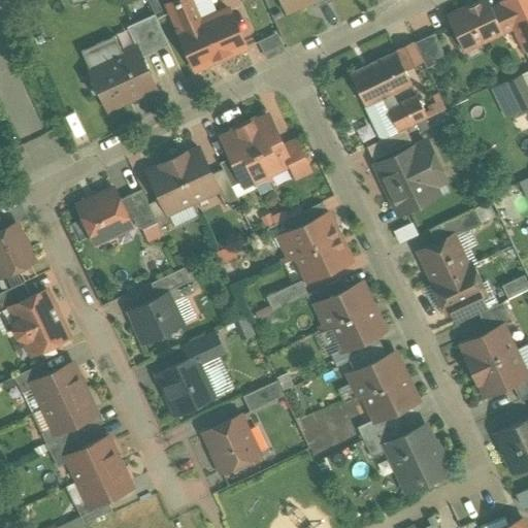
[(132,0),(126,2),(133,21),(162,9),(158,0),(132,0)]
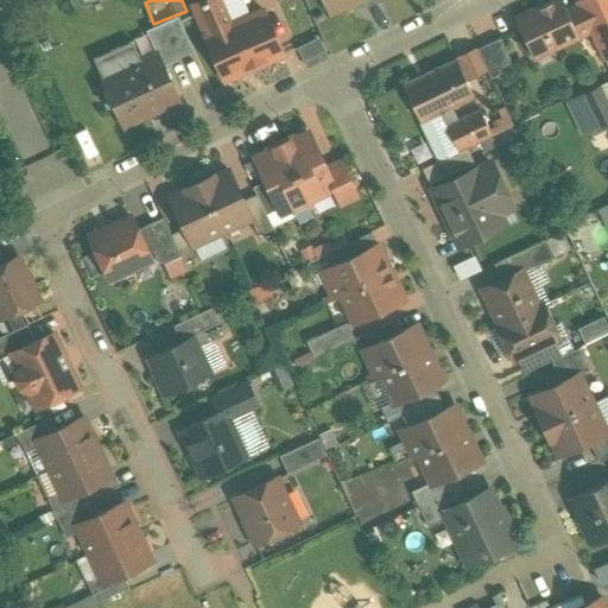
[(263,12),(234,24),(223,0),(209,0),(195,7),(208,37),(207,37),(226,80),(282,55),(263,12)]
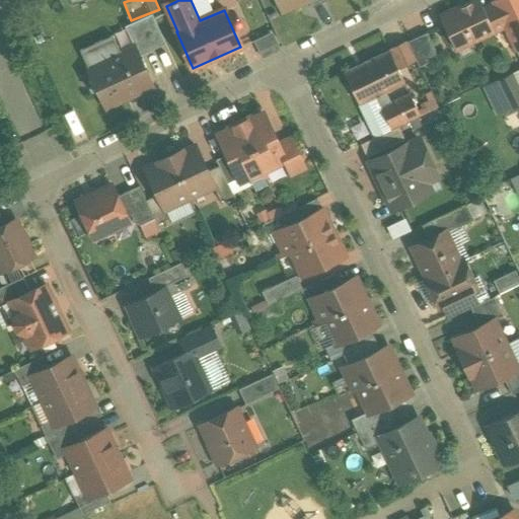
[(277,0),(282,10),(305,0),(277,0)]
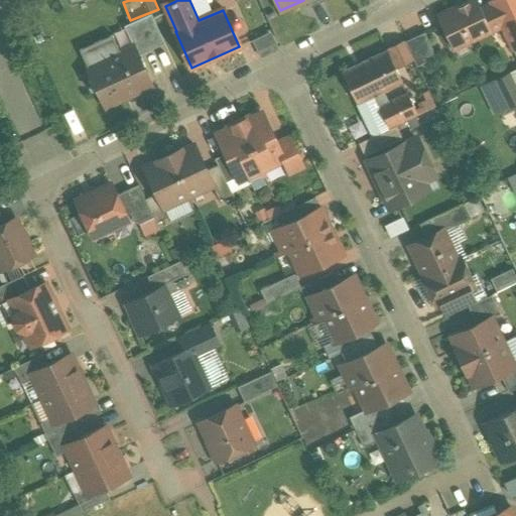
[(476,0),(473,0),(436,17),(450,46),(466,39),(468,42),(501,27),(491,5),(481,10),(476,0)]
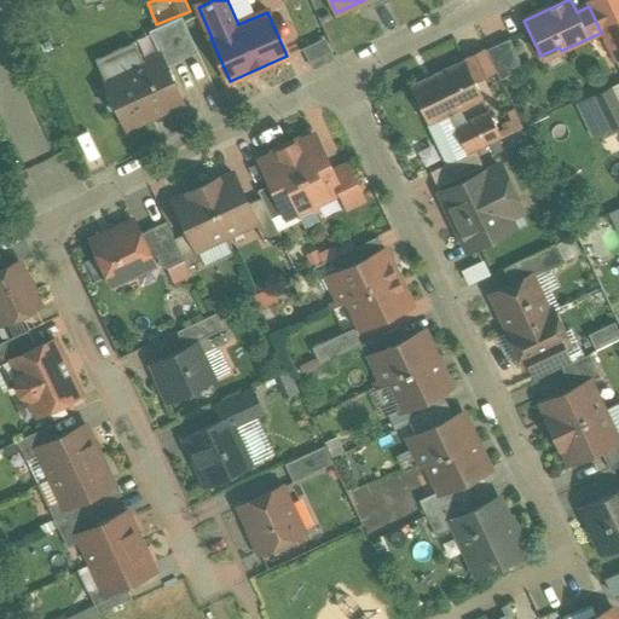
[(618,0),(590,0),(586,1),(589,6),(601,33),(615,62),(618,59),(618,0)]
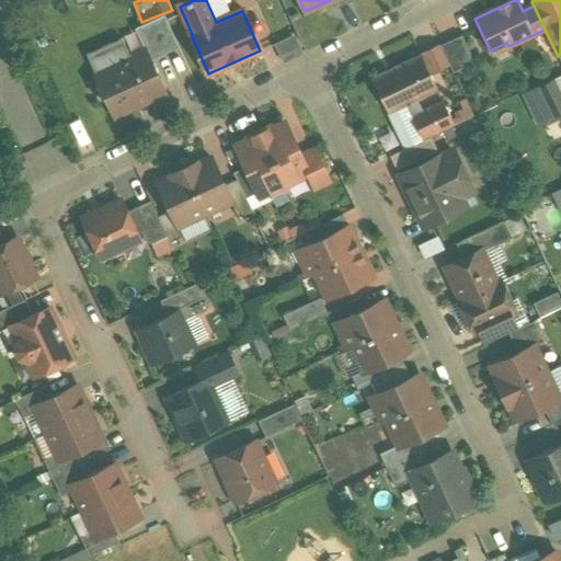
[(164,15),(135,30),(136,31),(141,27),(156,58),(180,48),(164,15)]
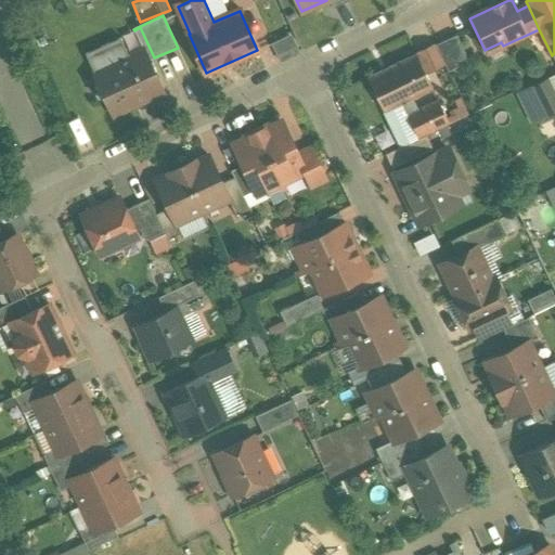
[(270,41),(279,60),(299,50),(291,31),(270,41)]
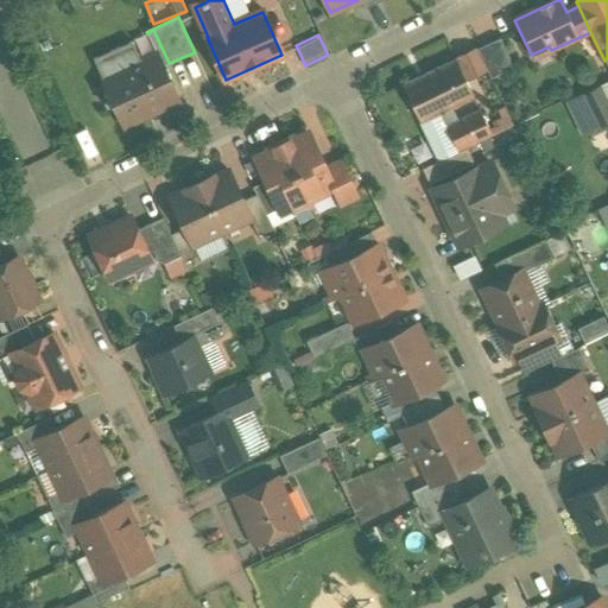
[(500,39),(477,50),(491,80),(514,68),(500,39)]
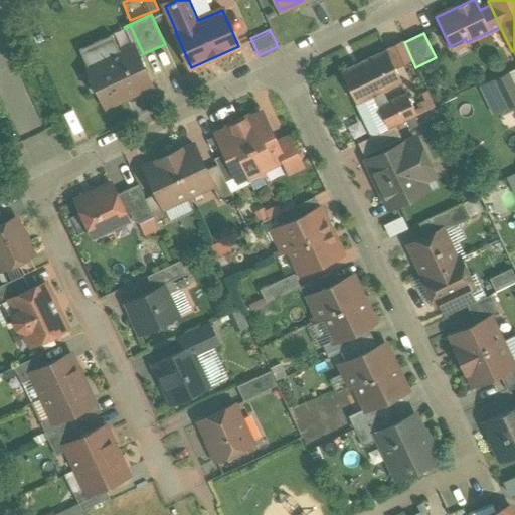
[(133,47),(106,59),(109,65),(90,73),(106,108),(151,87),(133,47)]
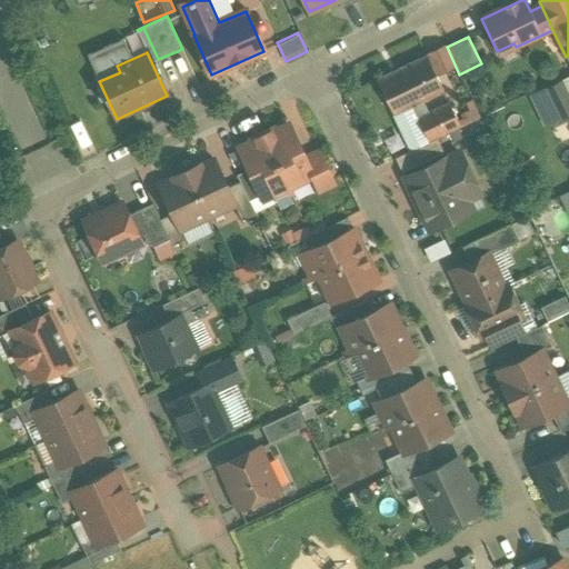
[(427,57),(377,80),(393,116),(412,107),(418,119),(429,113),(422,101),(443,91),(427,57)]
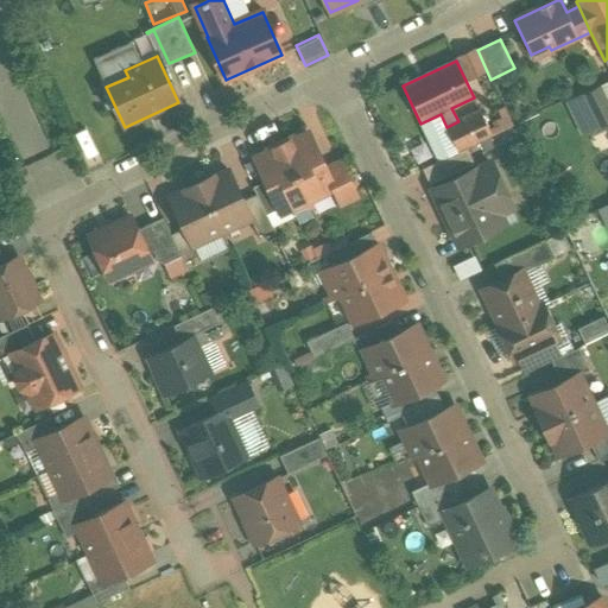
[(601,87),(571,100),(587,132),(597,127),(599,130),(607,124),(607,102),(601,87)]
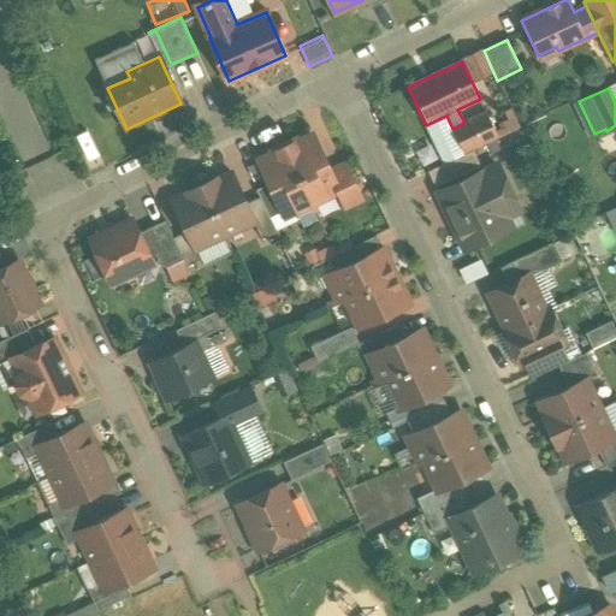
[(452,129),(465,155),(473,150),(499,138),(486,112),(465,123),(452,129)]
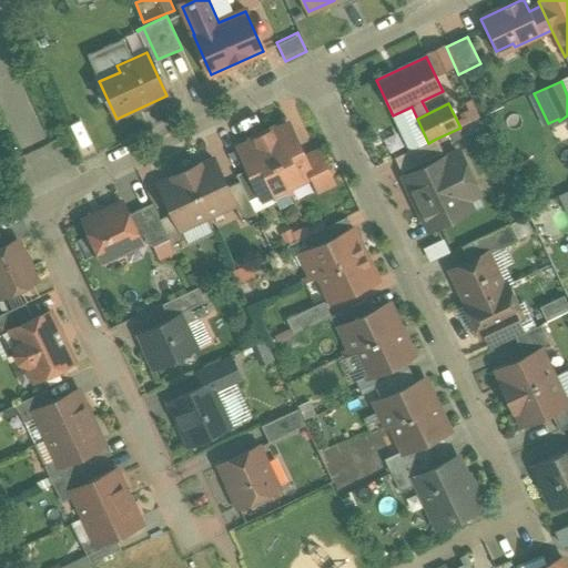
[(304,158),(290,127),(272,135),(270,132),(263,135),(287,188),(301,181),(302,176),(310,173),(311,172),(304,158)]
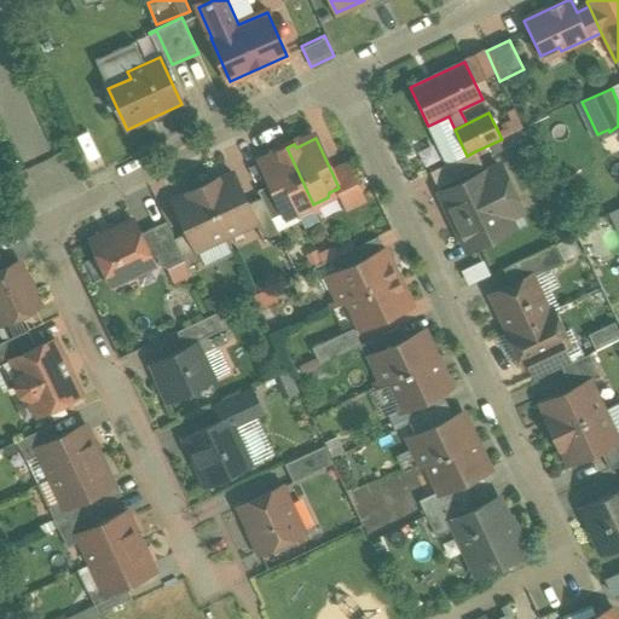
[(313,204),(287,148),(278,151),(281,155),(261,165),(271,185),(284,214),(293,209),(299,212),(313,204)]
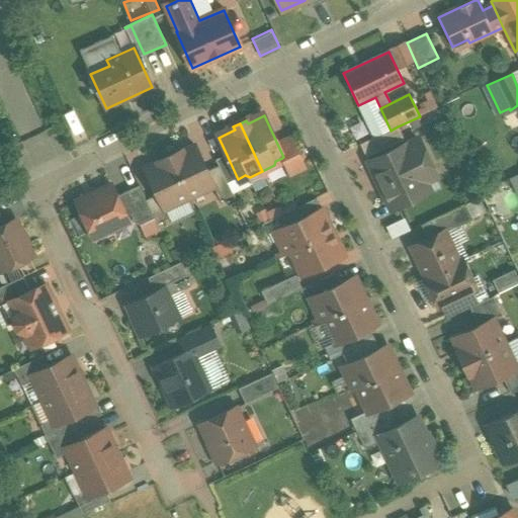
[(391,131),(360,145),(366,158),(404,140),(398,126),(391,131)]
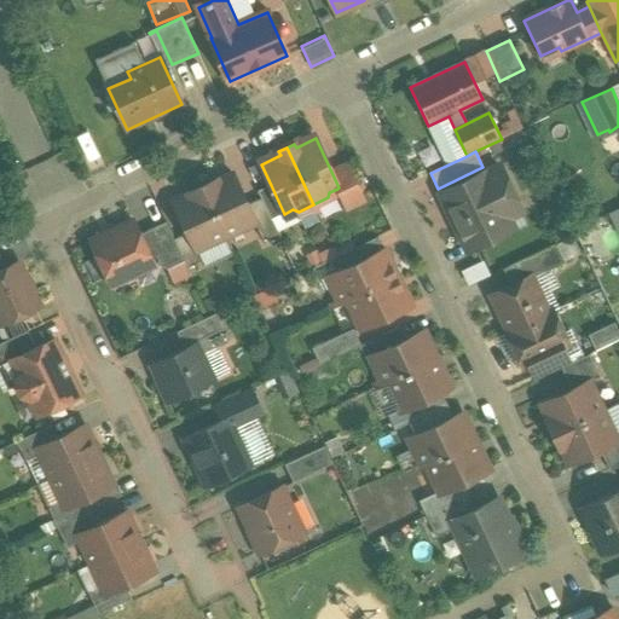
[(364,202),(346,165),(331,172),(339,187),(337,189),(347,209),(364,202)]
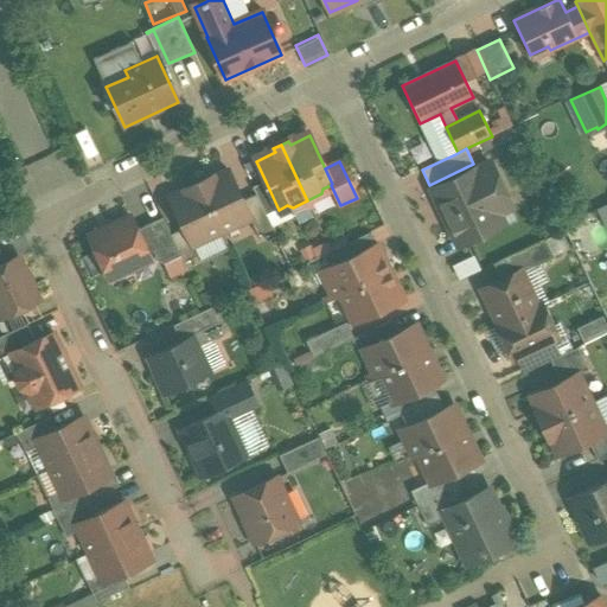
[(490,163),(432,191),(459,246),(461,244),(459,241),(473,234),(471,230),(496,218),(492,211),(509,204),(490,163)]
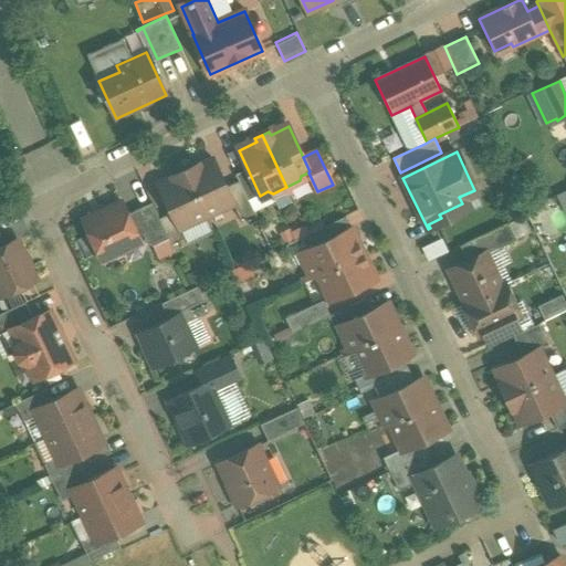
[(213,159),(194,169),(192,167),(185,170),(207,217),(233,205),(234,203),(227,188),(213,159)]
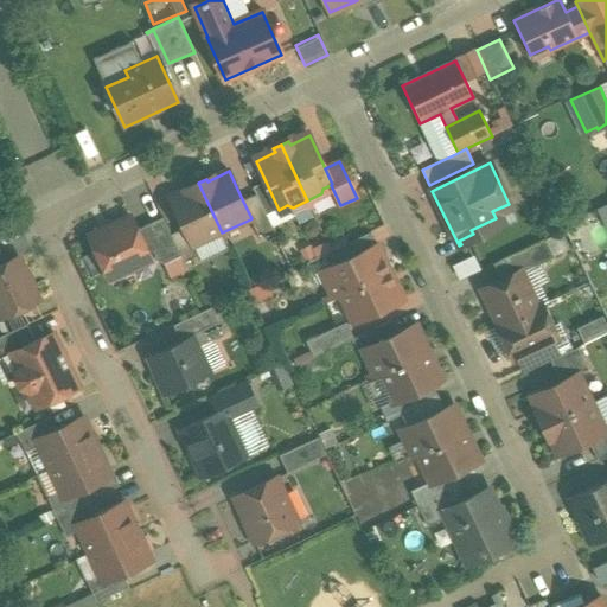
[(279,210),(266,181),(253,187),(256,195),(266,216),(279,210)]
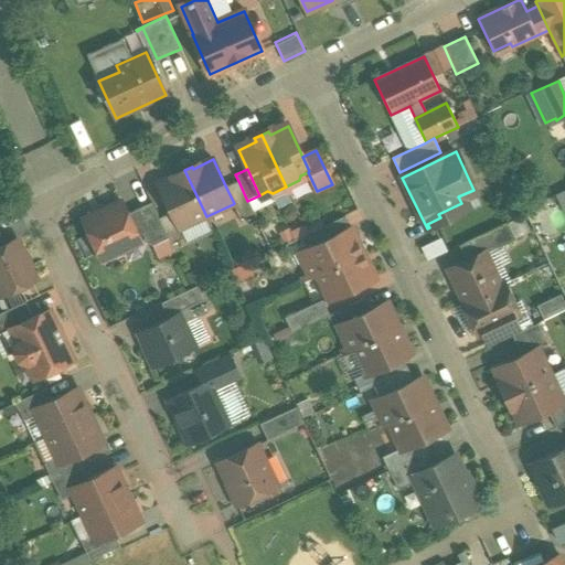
[(178,176),(158,184),(171,213),(179,230),(180,228),(206,216),(184,170),(177,174),(178,176)]
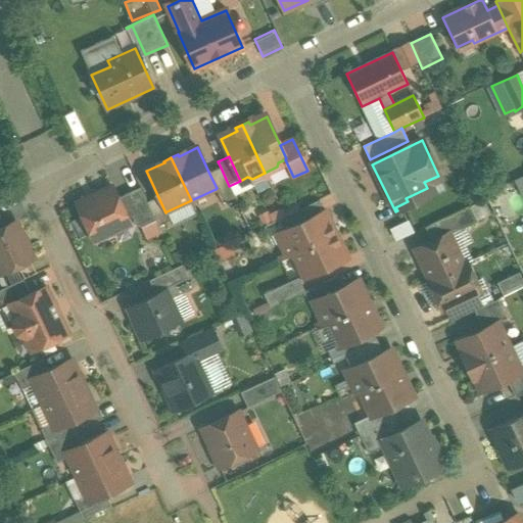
[(229,186),(221,168),(209,174),(217,188),(216,189),(222,203),(235,197),(229,186)]
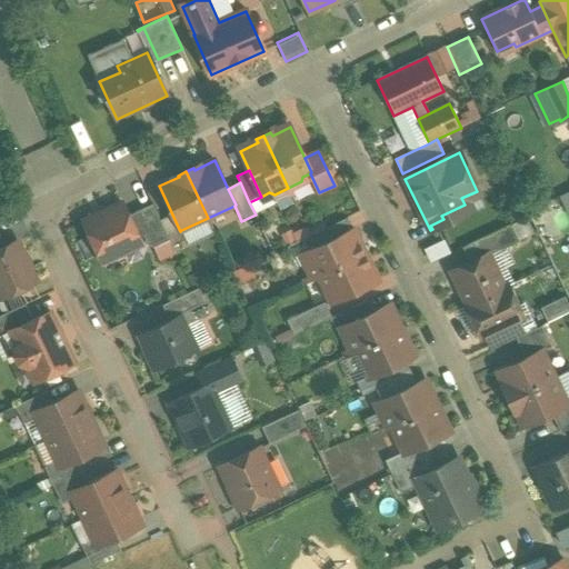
[(122,203),(83,222),(102,262),(121,253),(125,245),(143,236),(145,236),(135,213),(128,216),(122,203)]
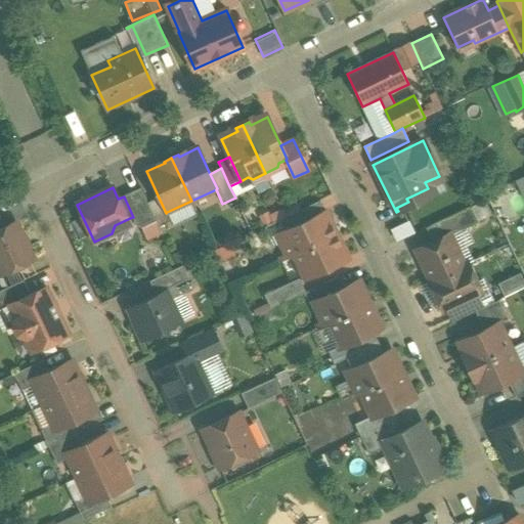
[(147,203),(140,188),(124,197),(133,217),(132,217),(136,226),(142,228),(156,222),(147,203)]
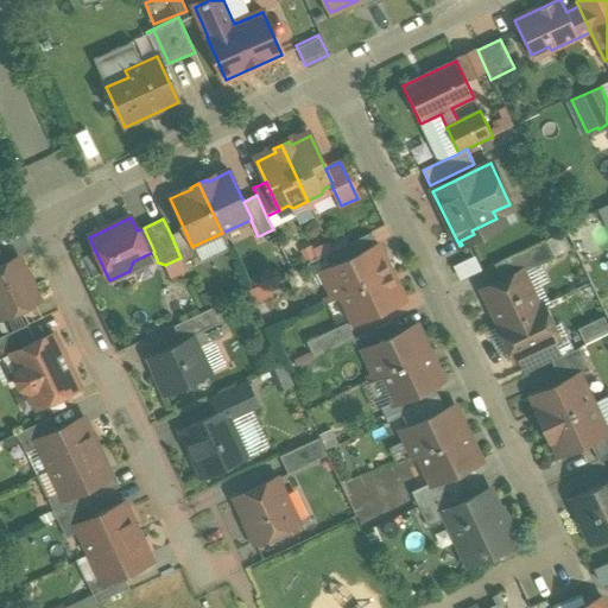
[(184,229),(171,235),(181,258),(184,264),(198,257),(194,246),(192,247),(184,229)]
